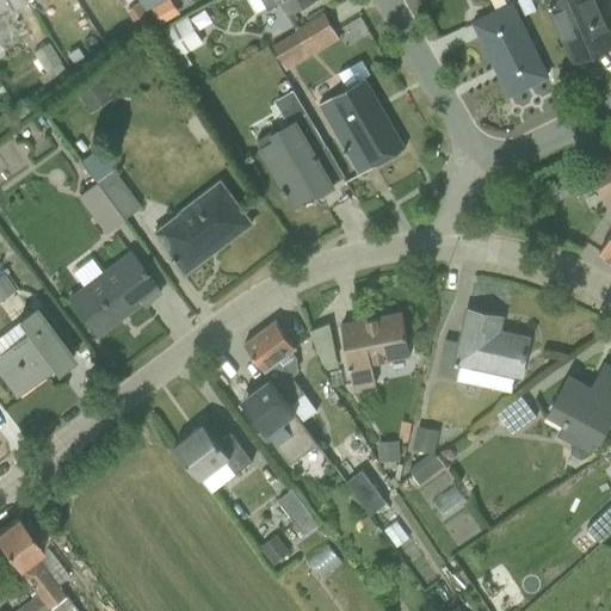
[(4,0),(12,12),(26,4),(24,0),(4,0)]
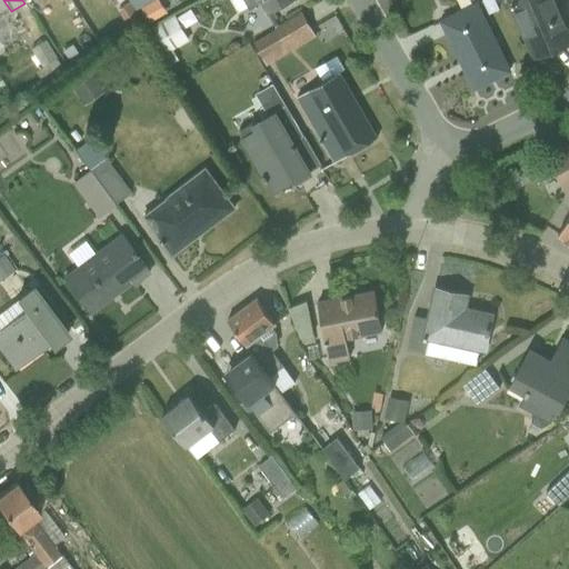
[(108,0),(86,0),(98,20),(115,10),(108,0)]
